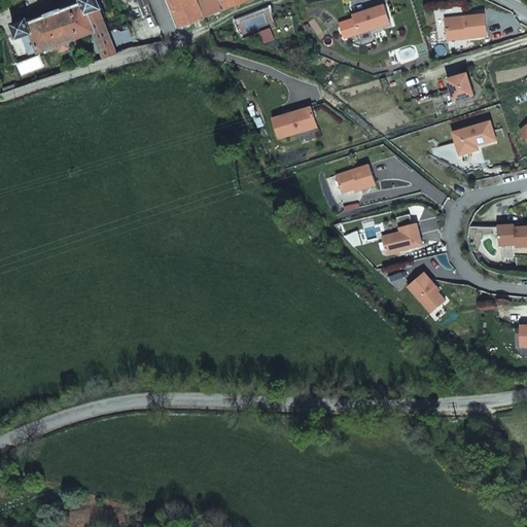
[(28,16),(12,23),(18,38),(31,33),(38,53),(58,45),(68,42),(94,32),(104,59),(118,54),(101,7),(103,7),(99,0),(81,0),(82,1),(30,22),(28,16)]
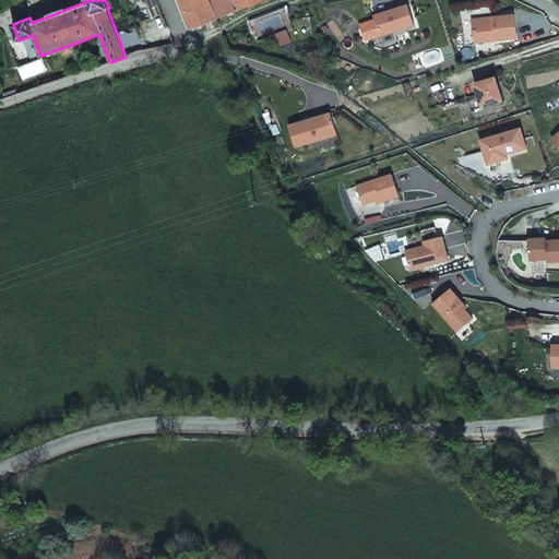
[(178,0),(189,24),(190,26),(213,18),(207,0),(206,0),(178,0)]
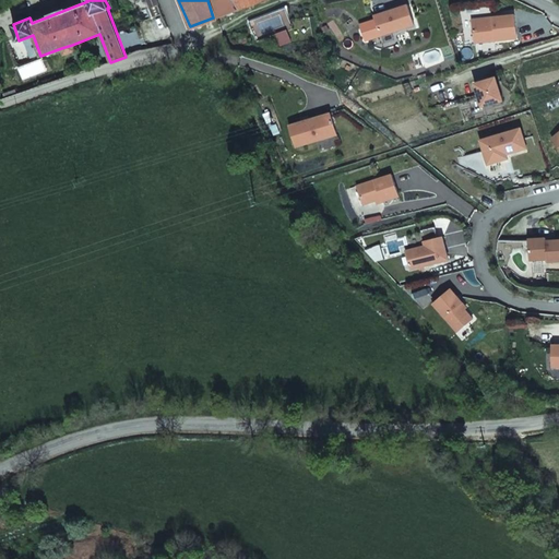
[(209,0),(207,0),(213,18),(263,0),(209,0)]
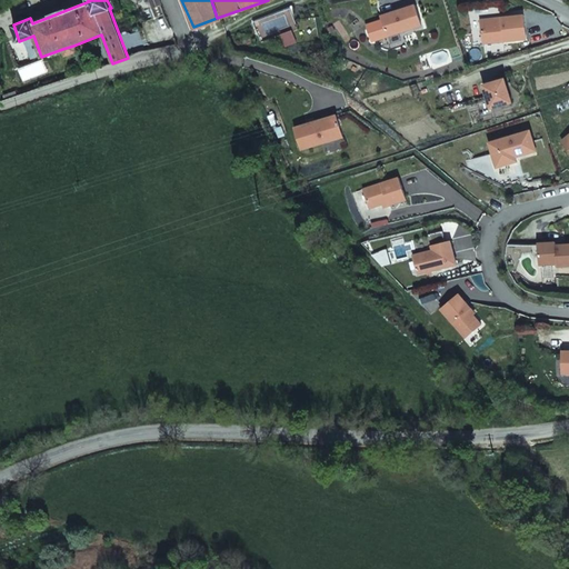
[(419,26),(412,6),(378,17),(385,38),(419,26)]
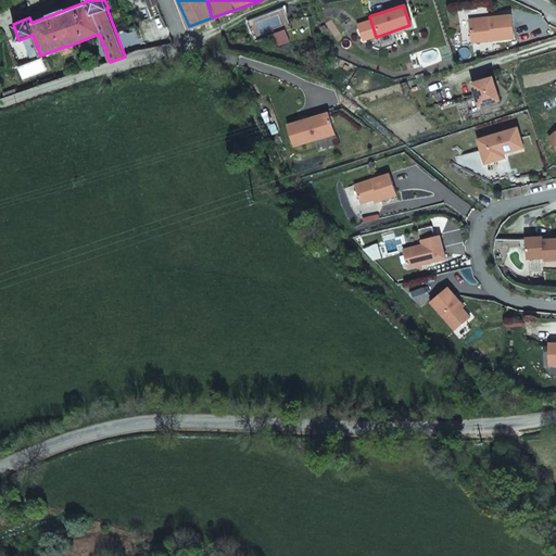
[(510,15),(489,17),(489,21),(468,23),(470,42),(513,38),(510,15)]
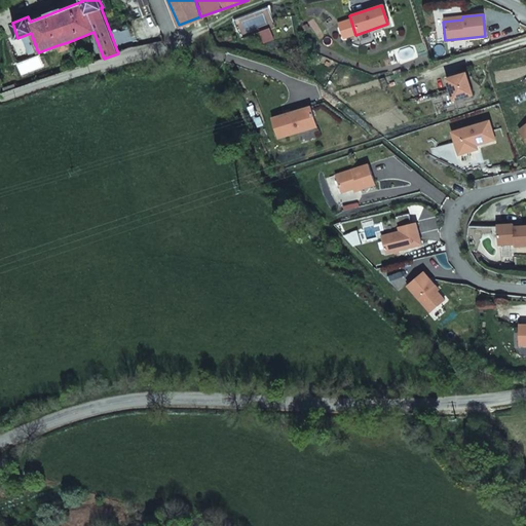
[(38,52),(31,33),(17,38),(25,58),(38,52)]
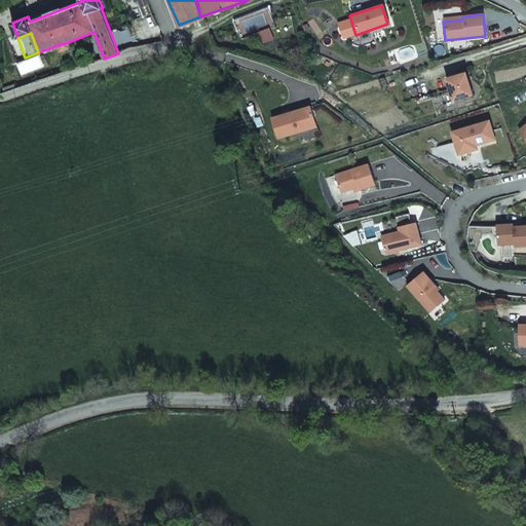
[(60,51),(70,48),(68,42),(58,45),(60,51)]
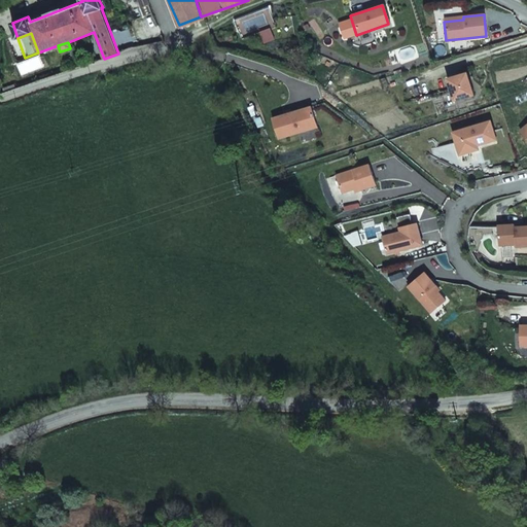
[(465,73),(446,79),(453,101),(472,96),(465,73)]
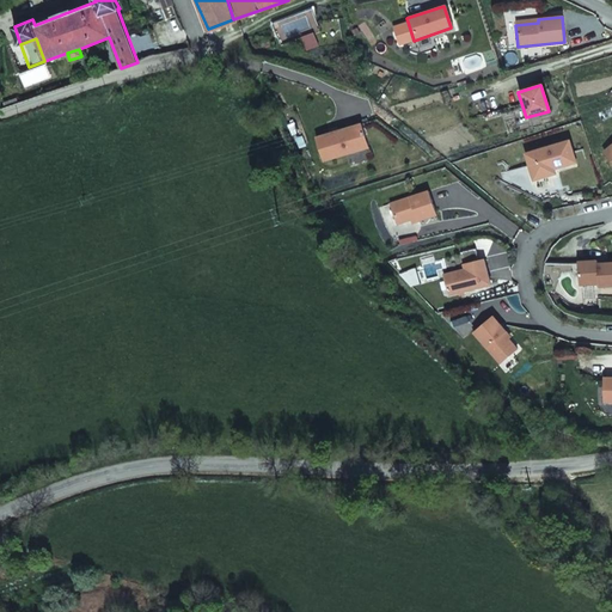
[(360,126),(313,140),(320,163),(367,150),(360,126)]
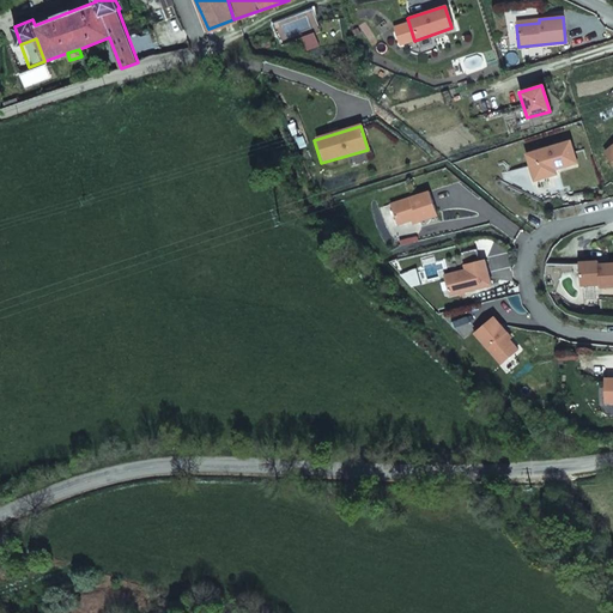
[(569,141),(525,155),(532,181),(550,176),(547,171),(576,163),(569,141)]
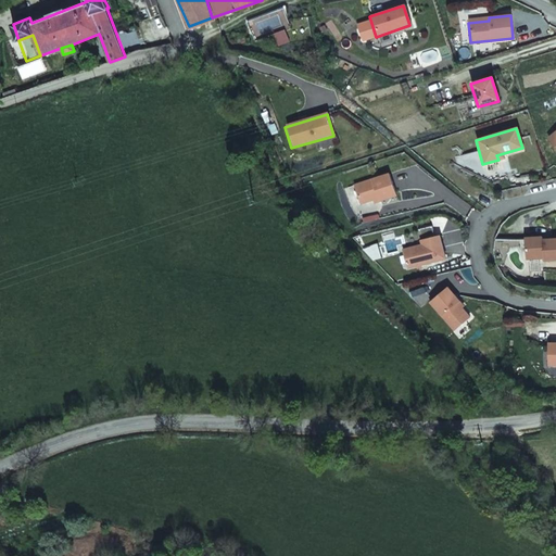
[(388,174),(352,186),(358,204),(370,200),(376,199),(377,202),(394,196),(388,174)]
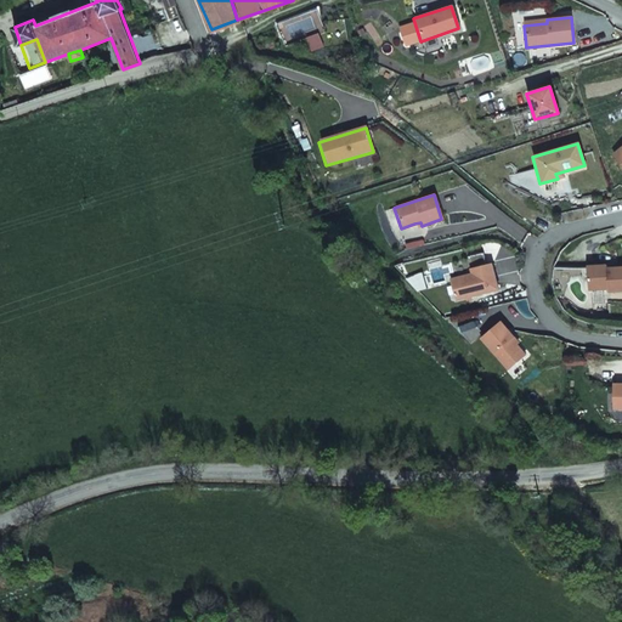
[(467,258),(469,270),(485,266),(482,254),(467,258)]
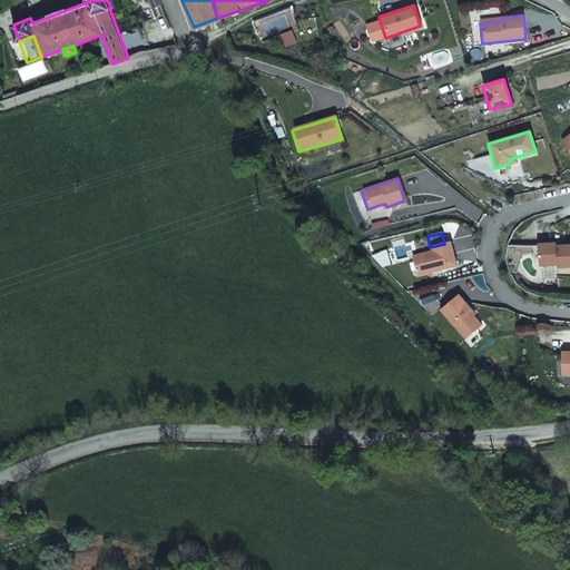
[(444,244),(430,247),(432,252),(411,257),(416,276),(455,266),(449,243),(444,244)]
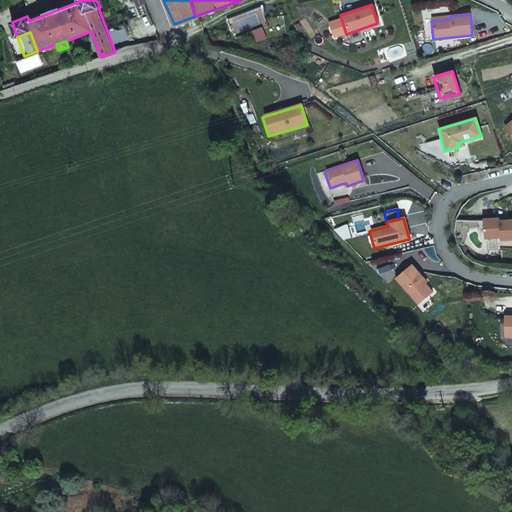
[(498,219),(482,220),(483,239),(499,238),(499,241),(511,240),(511,220),(498,221),(498,219)]
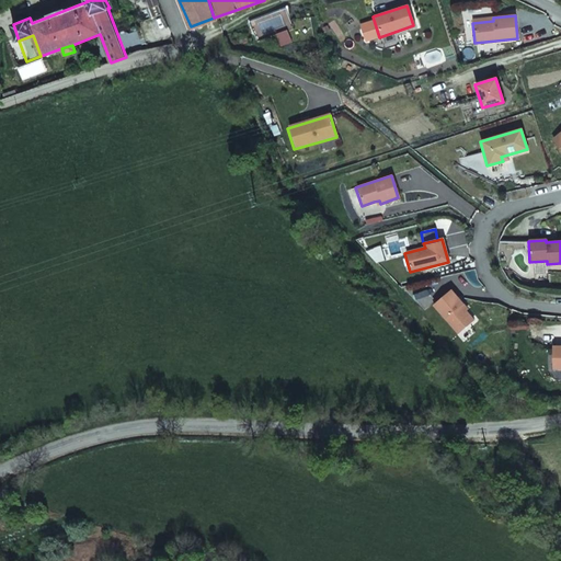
[(462,305),(450,292),(433,306),(457,334),(472,321),(460,307),(462,305)]
